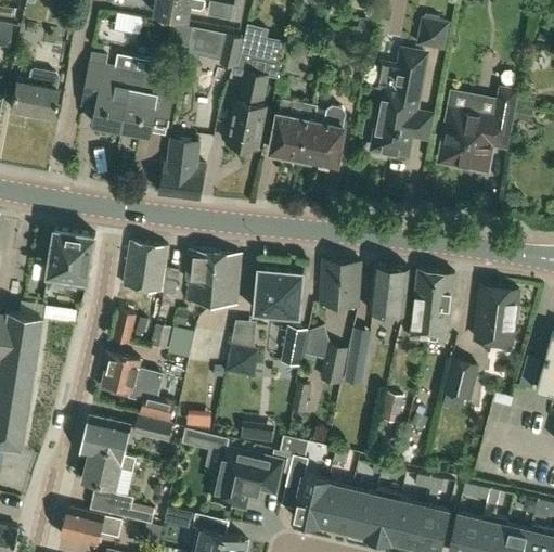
[(132,0),(131,11),(150,12),(151,2),(132,0)]
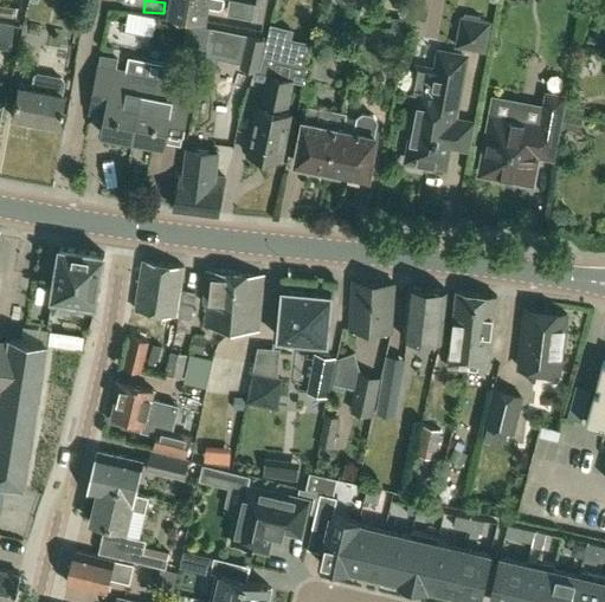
[(223,10),(224,1),(218,0),(163,0),(171,2),(168,15),(206,23),(208,10),(219,12),(223,10)]
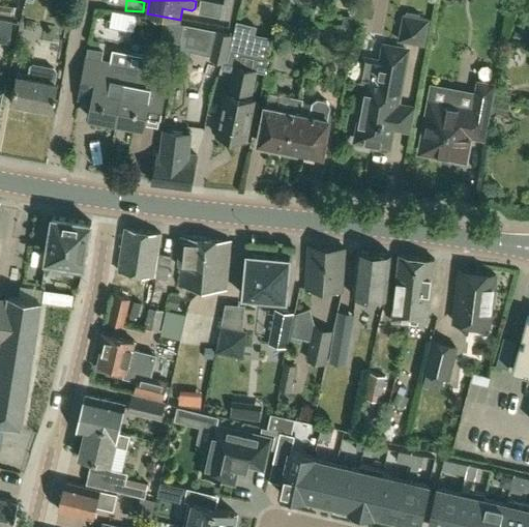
[(0,16),(9,18),(11,8),(0,6),(0,16)]
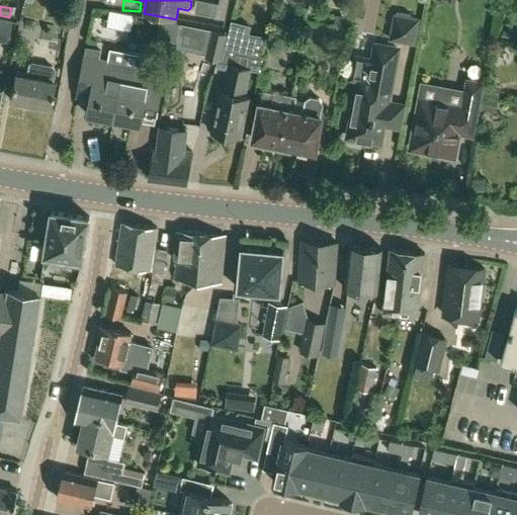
[(228,7),(219,6),(216,21),(225,23),(228,7)]
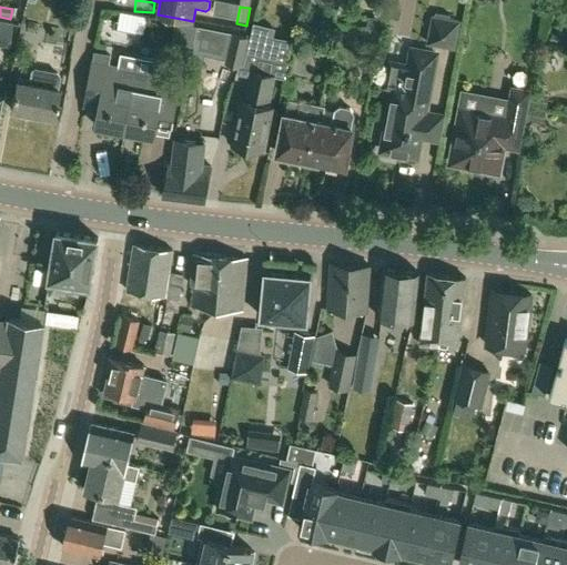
[(119,13),(115,32),(141,38),(144,18),(119,13)]
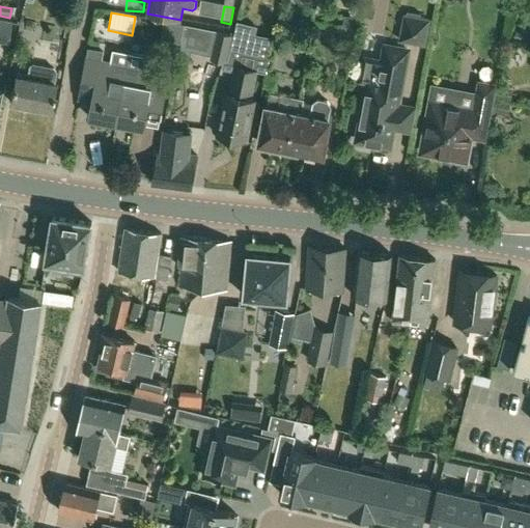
[(425,48),(430,23),(405,18),(399,44),(425,48)]
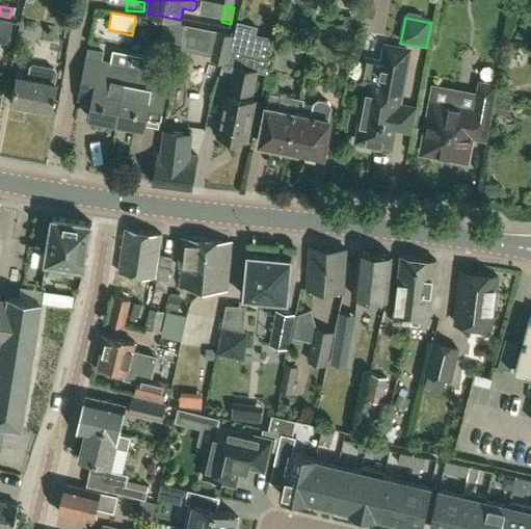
[(166,23),(163,41),(181,45),(185,26),(166,23)]
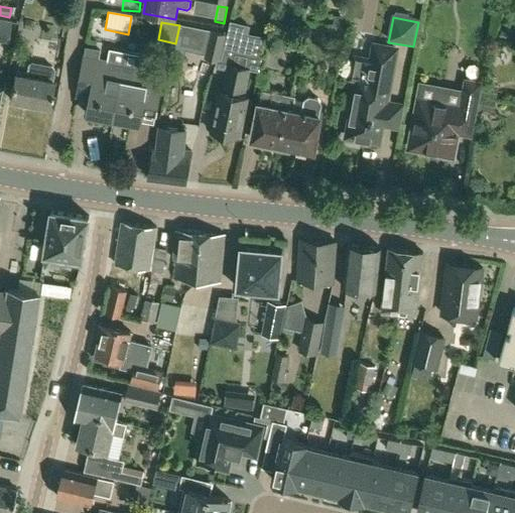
[(229,26),(227,35),(224,49),(241,53),(244,37),(246,30),(229,26)]
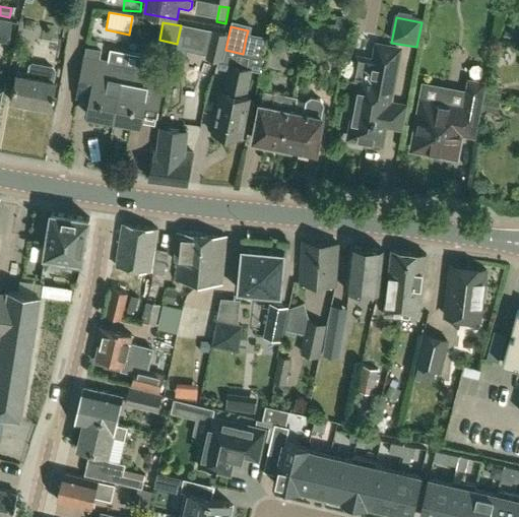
[(229,36),(211,31),(205,61),(218,64),(221,65),(225,50),(229,36)]
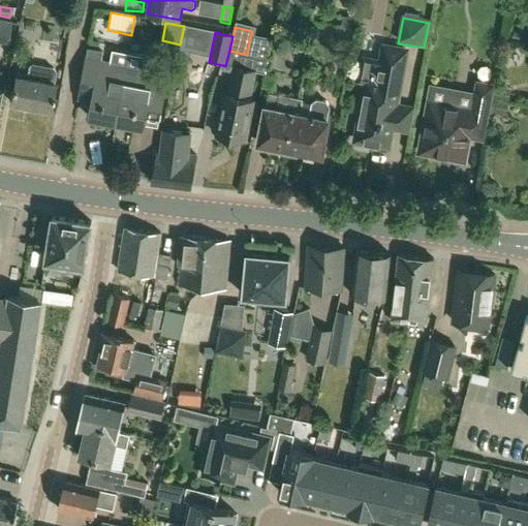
[(247,55),(246,58),(253,60),(251,70),(257,72),(266,74),(273,41),(250,38),(247,55)]
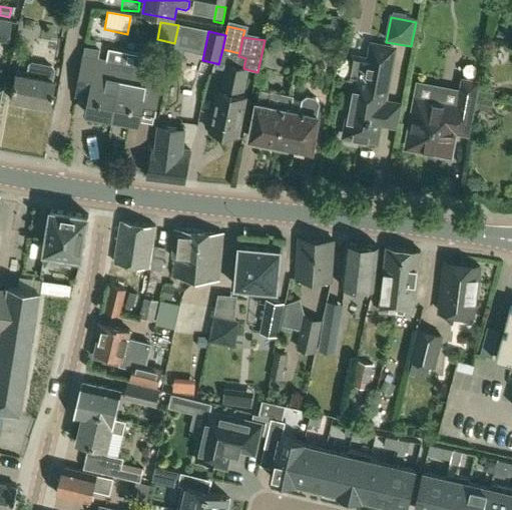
[(402,105),(385,101),(394,51),(373,47),(370,63),(354,60),(351,80),(357,81),(353,98),(350,99),(348,113),(350,115),(346,137),(377,143),(379,128),(397,132),(402,105)]
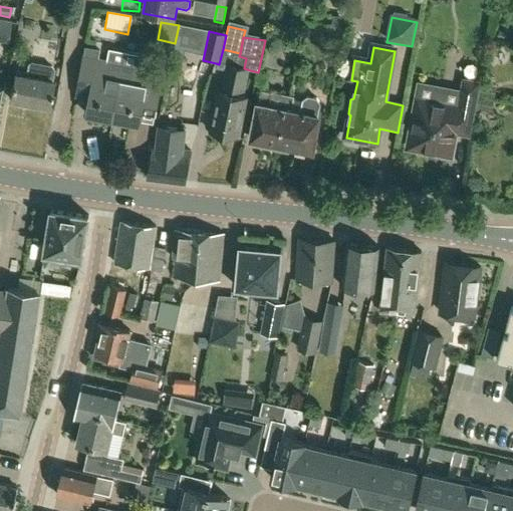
[(105,62),(98,61),(99,51),(84,49),(83,58),(77,87),(89,89),(86,106),(84,115),(110,120),(115,98),(121,65),(110,63),(105,62)]
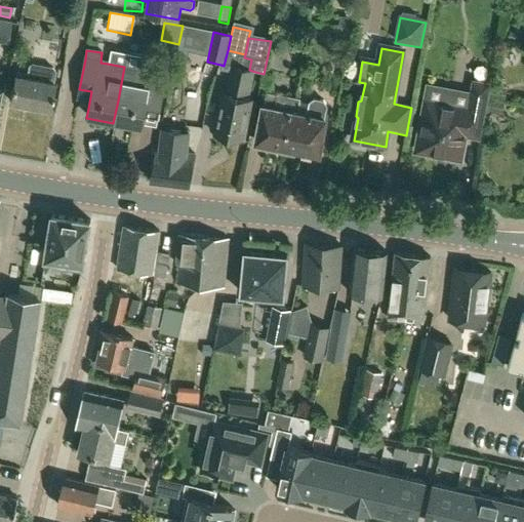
[(250,94),(255,72),(249,70),(251,59),(244,57),(241,56),(239,68),(233,67),(229,89),(234,90),(232,97),(223,94),(213,135),(244,142),(252,102),(243,99),(244,92),(250,94)]
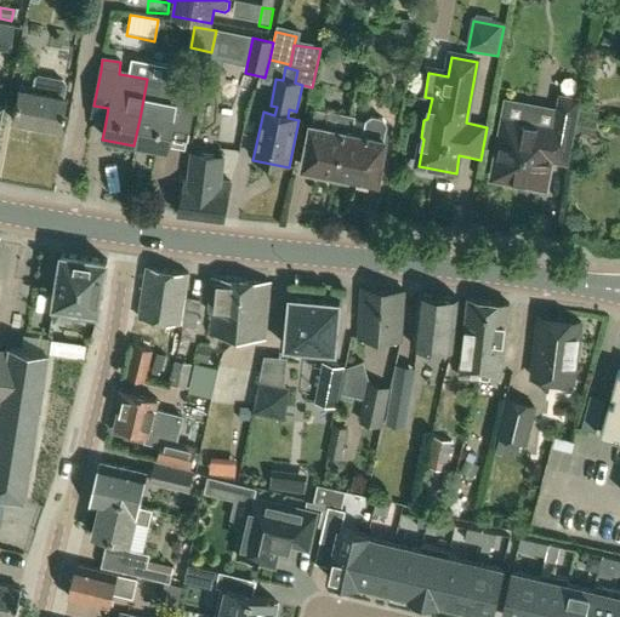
[(56,131),(62,98),(61,98),(63,84),(61,80),(35,76),(32,79),(29,92),(17,90),(11,123),(56,131)]
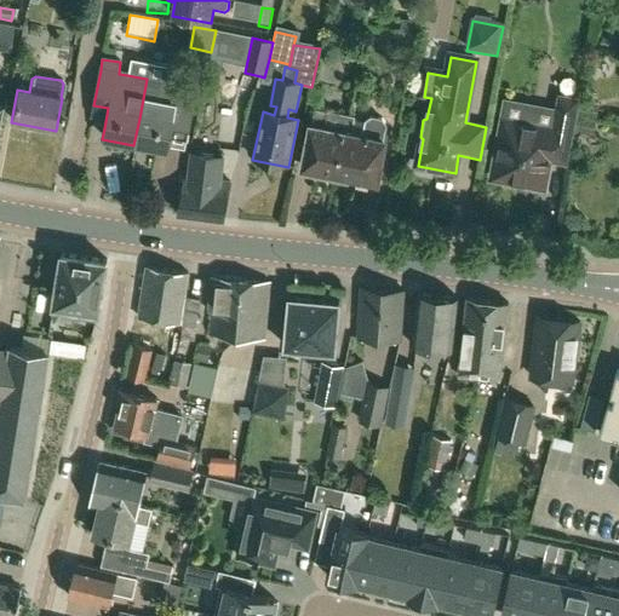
[(139,119),(133,145),(166,151),(168,142),(172,121),(188,124),(195,88),(166,82),(147,79),(139,119)]
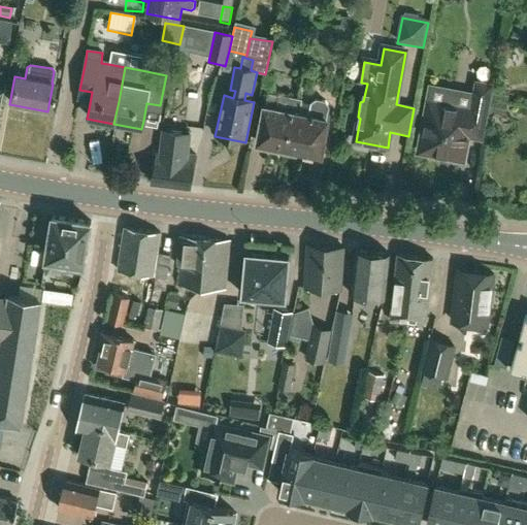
[(425,156),(464,163),(468,137),(484,140),(493,88),(478,85),(472,111),(428,103),(425,119),(420,148),(425,156)]
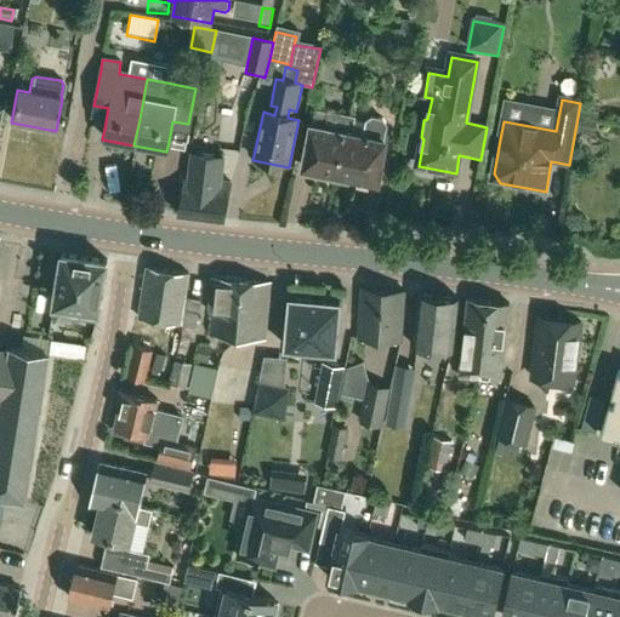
[(324,177),(336,180),(345,133),(339,132),(326,130),(330,112),(317,109),(311,142),(308,142),(303,170),(323,173),(324,177)]
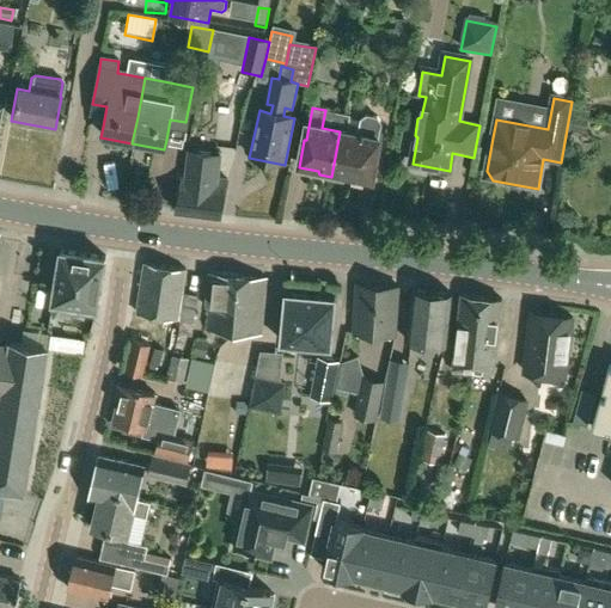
[(378,140),(380,124),(377,118),(368,116),(362,120),(359,135),(347,133),(350,115),(337,112),(334,130),(340,131),(331,177),(343,179),(346,176),(372,182),(376,164),(374,164),(379,140),(378,140)]
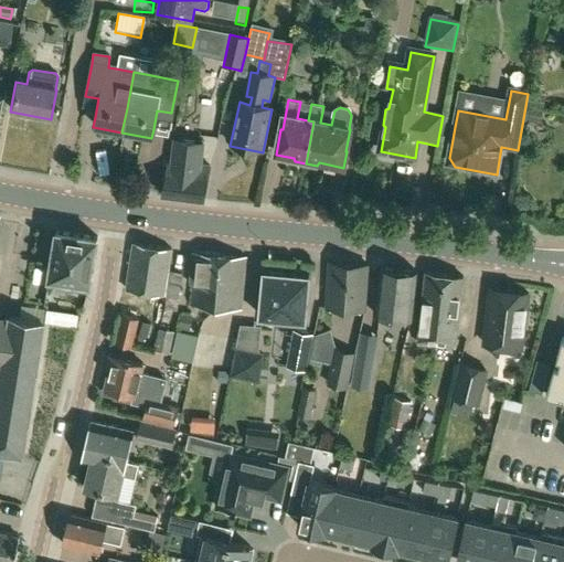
[(167,162),(161,197),(203,203),(208,168),(200,167),(203,145),(173,140),(170,162),(167,162)]
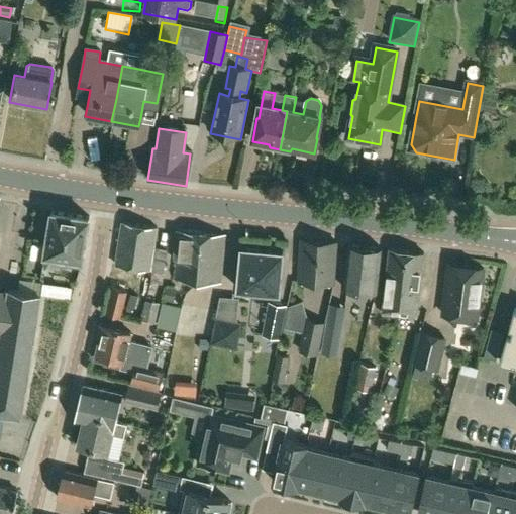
[(57,258),(83,262),(89,218),(52,213),(44,257),(57,258)]
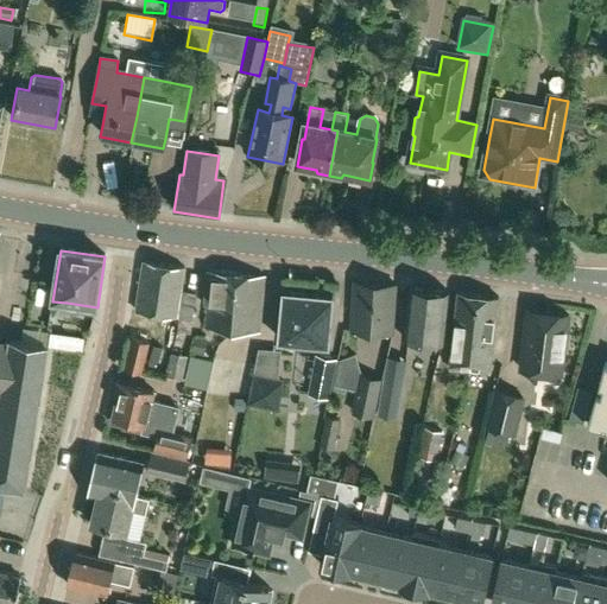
[(177,319),(184,269),(144,264),(136,313),(177,319)]
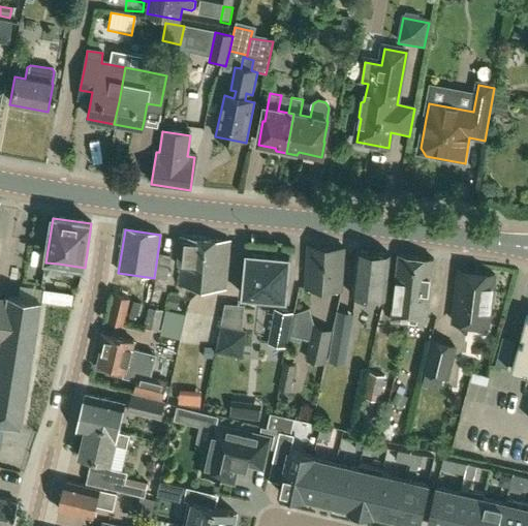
[(225,291),(230,242),(180,237),(177,268),(181,268),(179,287),(225,291)]
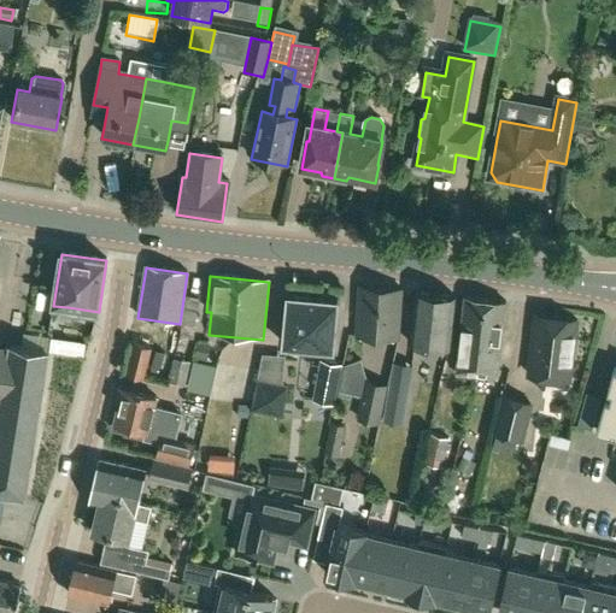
[(399,341),(403,292),(359,289),(356,337),(399,341)]
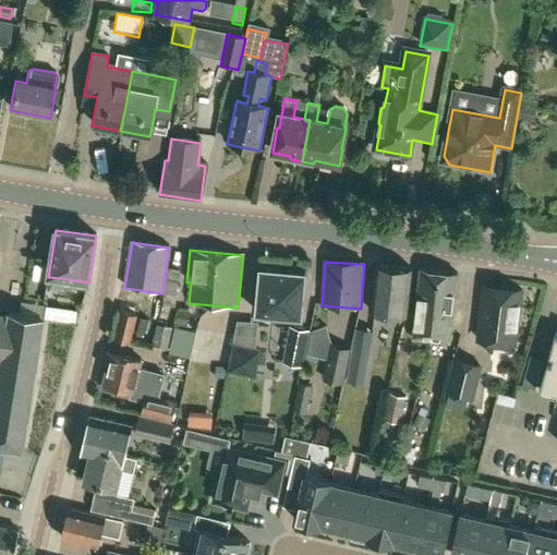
[(407,317),(410,270),(375,266),(372,313),(407,317)]
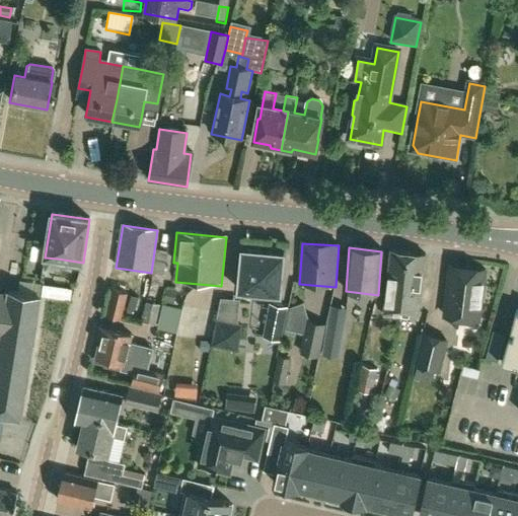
[(284,254),(242,250),(238,292),(280,296),(284,254)]
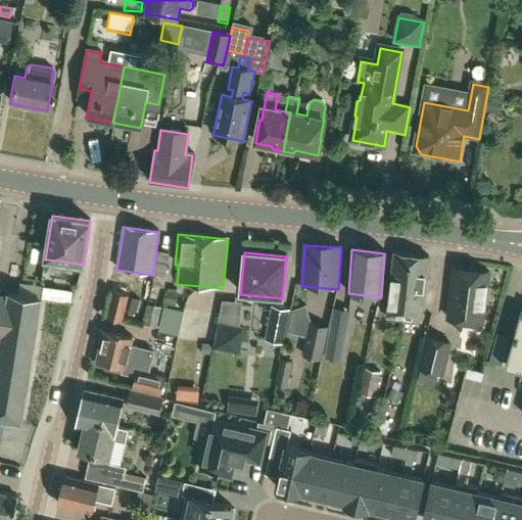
[(421,324),(429,258),(393,254),(386,320),(421,324)]
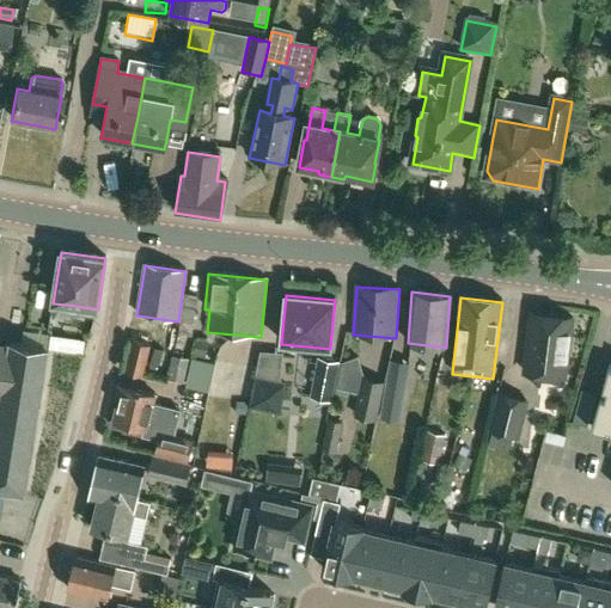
[(573,319),(531,314),(525,374),(566,378),(573,319)]
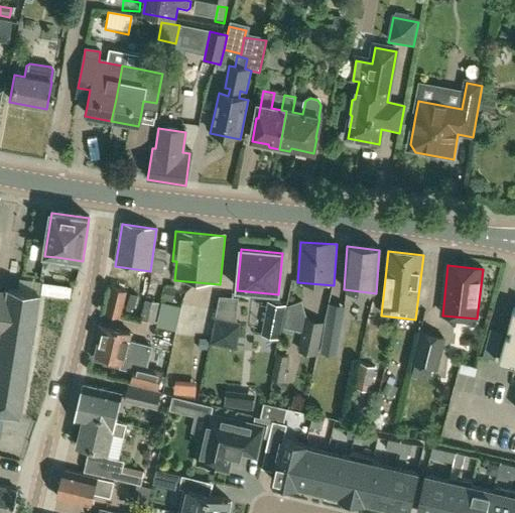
[(113,288),(106,315),(120,318),(127,292),(113,288)]
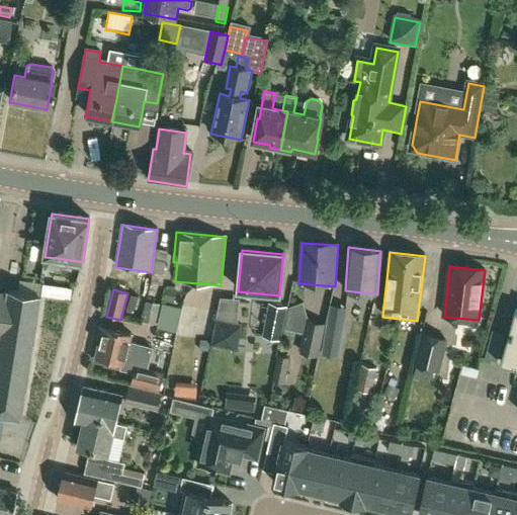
[(21,421),(40,296),(8,291),(7,295),(0,293),(0,417),(5,418),(21,421)]
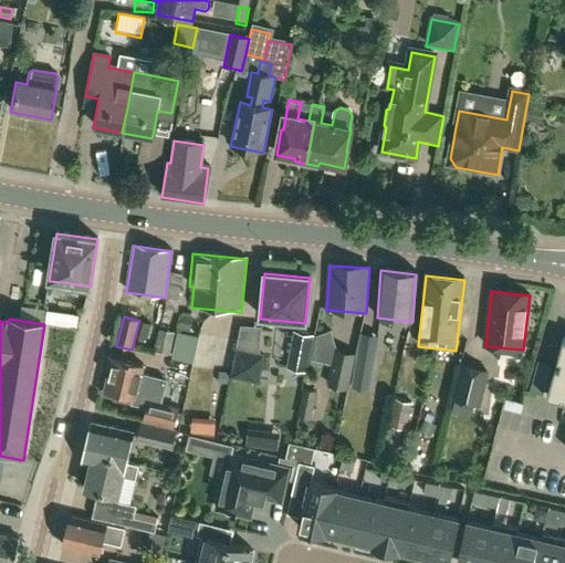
[(288,368),(305,373),(312,337),(294,334),(288,368)]
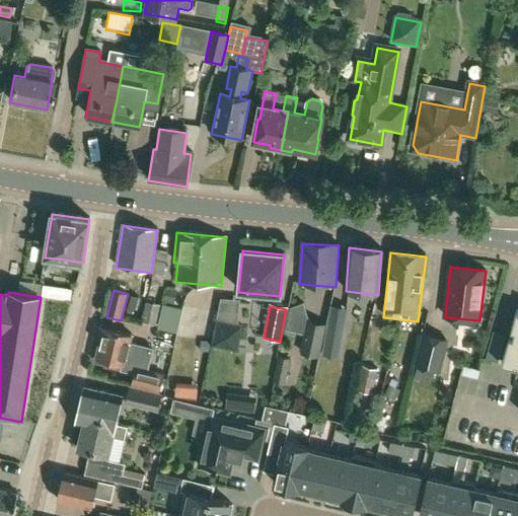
[(517,310),(502,364),(517,368),(517,310)]
